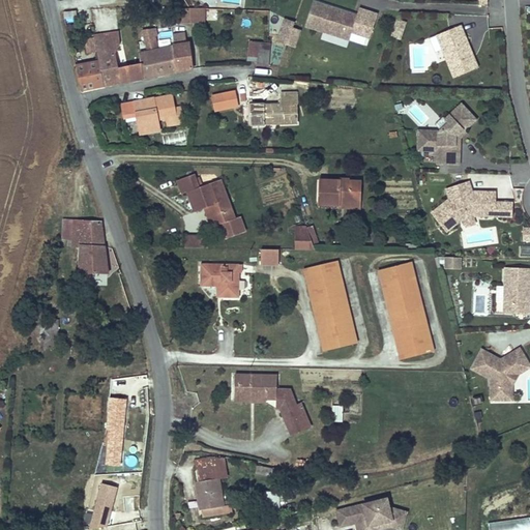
[(360,8),(357,16),(314,0),(304,27),(349,41),(351,35),(369,40),(378,13),(360,8)]
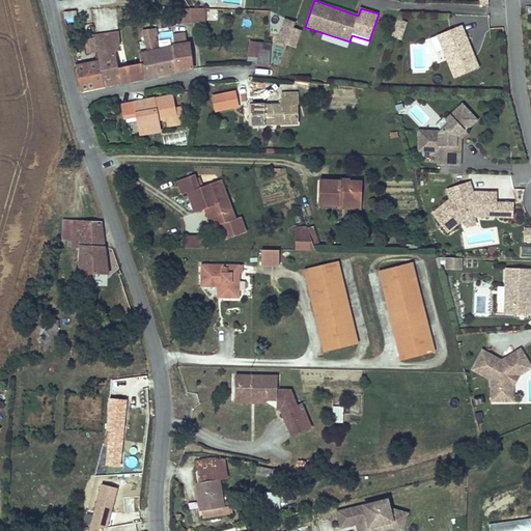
[(190,5),(175,7),(180,22),(192,16),(190,5)]
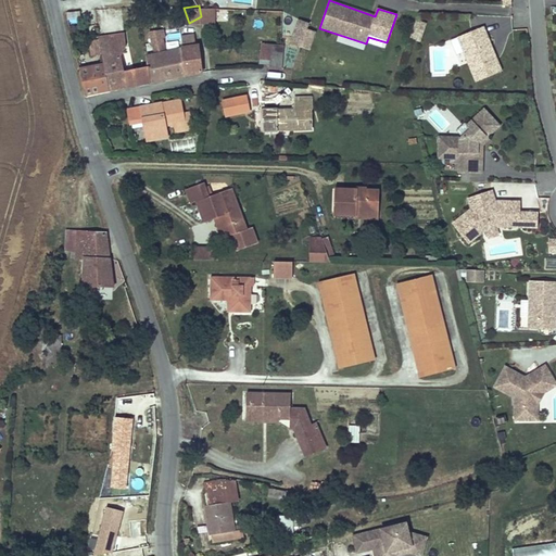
[(204,17),(215,20),(218,8),(202,8),(204,17)]
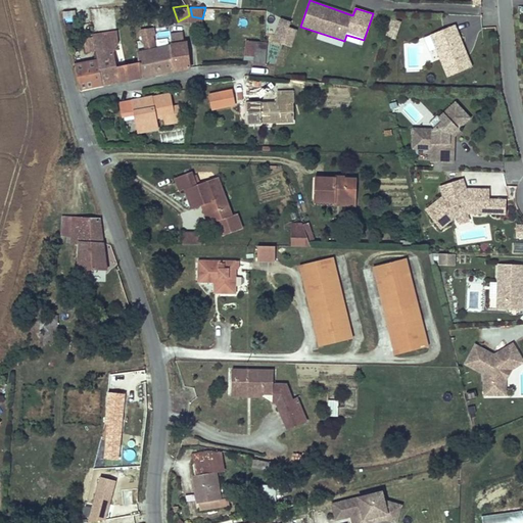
[(297,30),(289,27),(291,21),(279,17),(274,34),(277,35),(274,41),(291,47),(297,30)]
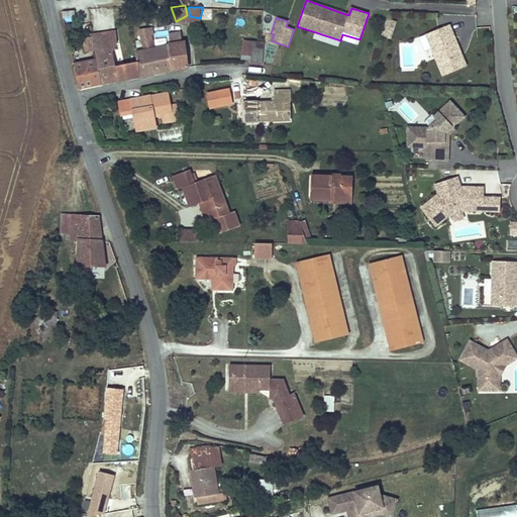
[(385,17),(381,35),(392,38),(396,19),(385,17)]
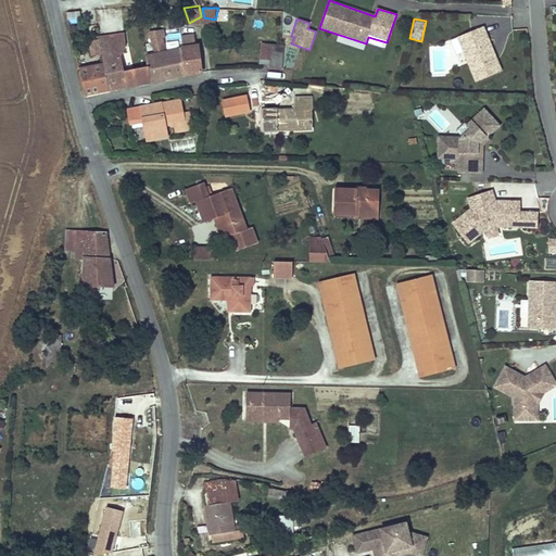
[(484,26),(457,37),(475,81),(503,71),(484,26)]
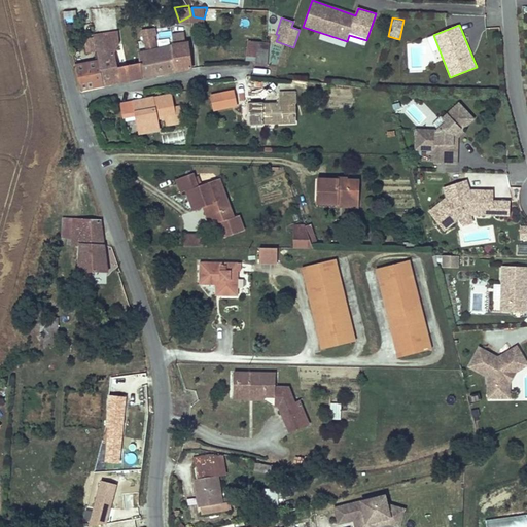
[(145,28),(147,37),(149,48),(157,47),(155,27),(145,28)]
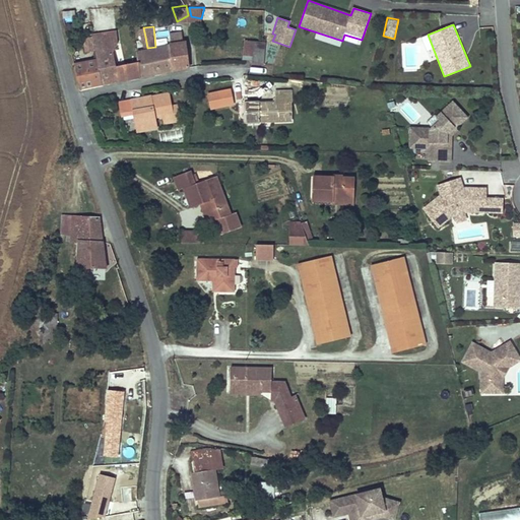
[(98,35),(99,42),(100,49),(101,57),(105,82),(145,75),(142,59),(119,63),(115,42),(121,41),(118,29),(96,33),(98,35)]
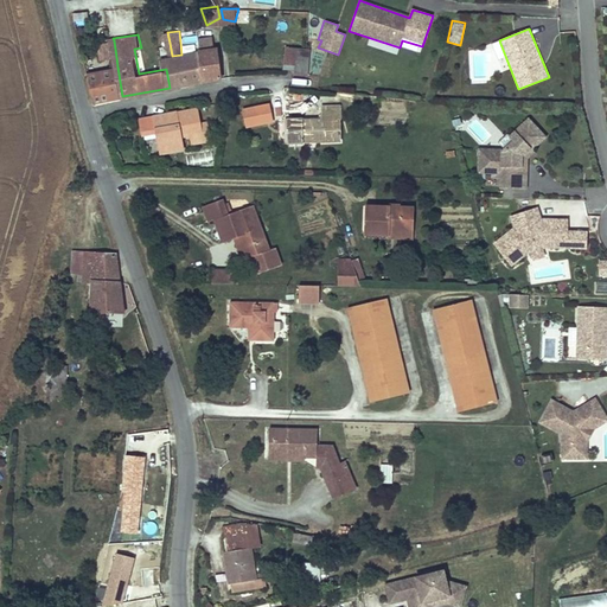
[(115,49),(114,40),(103,42),(104,52),(115,49)]
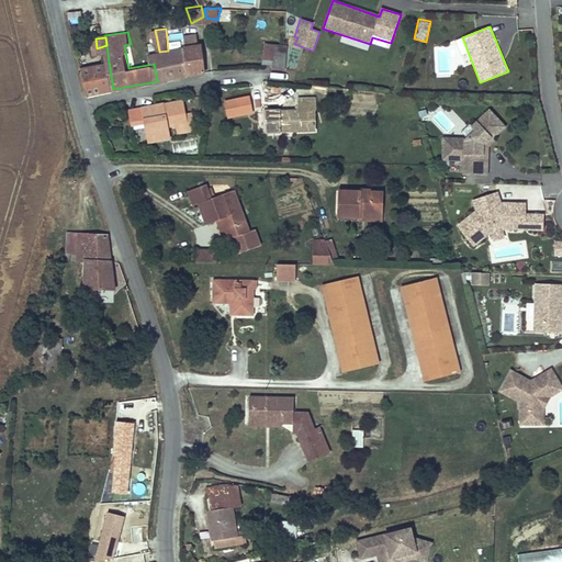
[(263,42),(261,65),(285,67),(288,44),(263,42)]
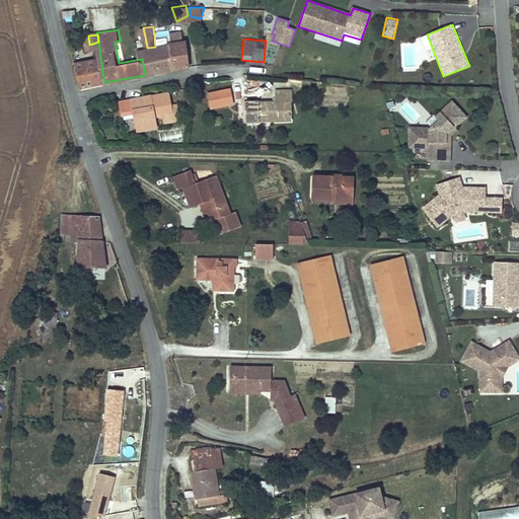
[(174,44),(175,56),(189,54),(188,42),(178,43),(174,44)]
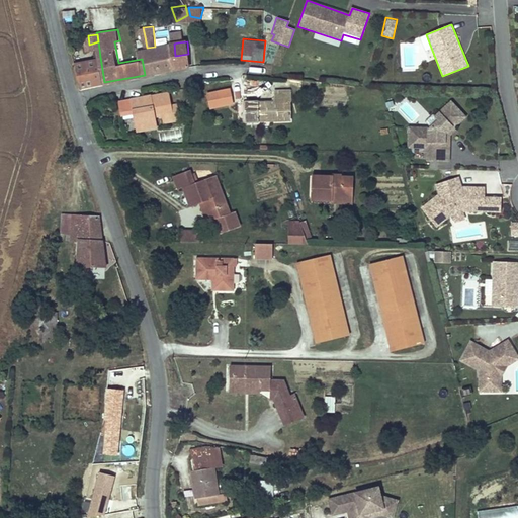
[(174,44),(157,47),(160,72),(177,69),(175,56),(174,44)]
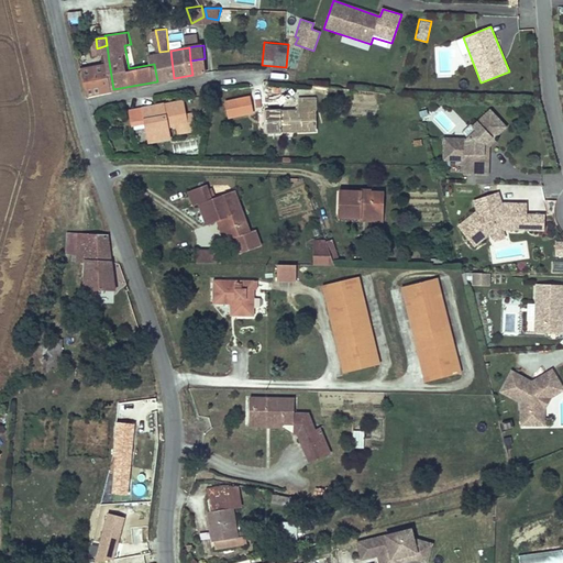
[(168,51),(159,52),(152,53),(154,64),(157,81),(174,78),(170,51),(168,51)]
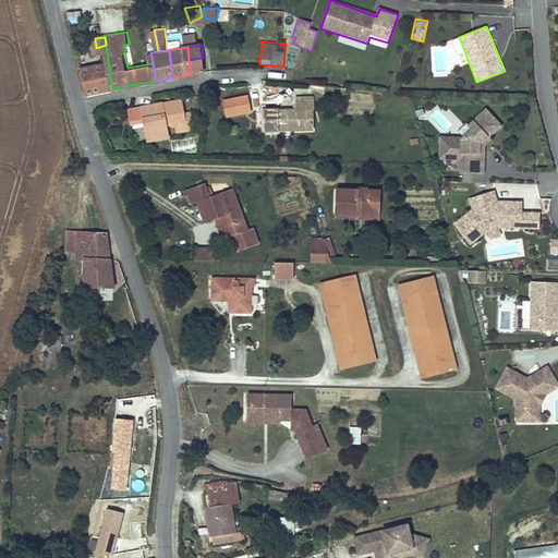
[(205,71),(203,58),(189,60),(191,74),(205,71)]
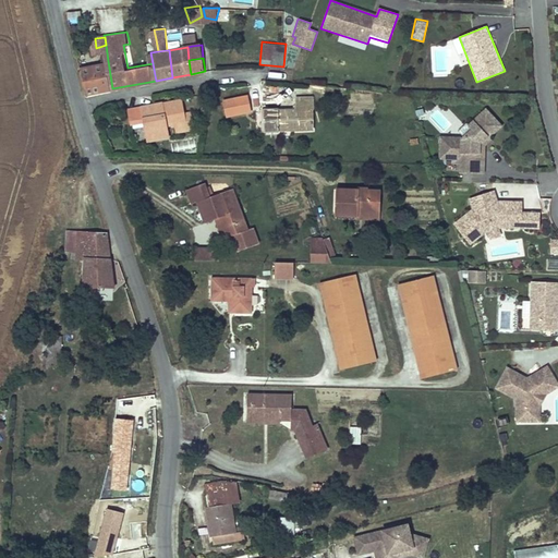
[(82,67),(88,93),(112,88),(108,61),(82,67)]
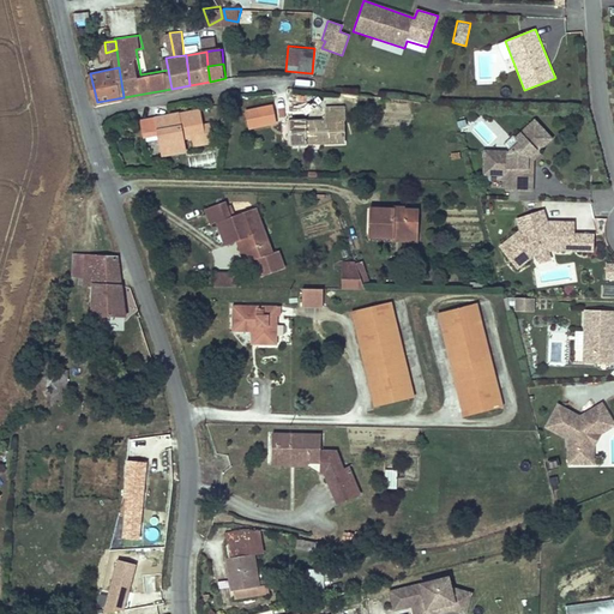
[(250,130),(277,122),(272,102),(244,108),(250,130)]
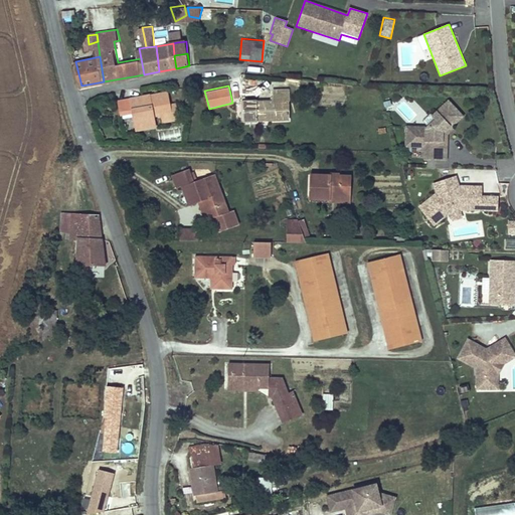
[(289,123),(289,99),(290,99),(290,89),(274,89),(274,103),(246,103),(246,123),(289,123)]
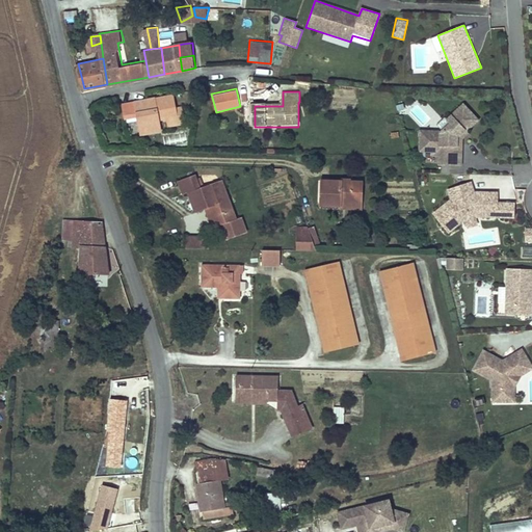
[(185,106),(175,107),(173,95),(124,104),(127,114),(136,112),(141,133),(161,129),(159,118),(167,116),(177,114),(179,123),(187,122),(185,106)]
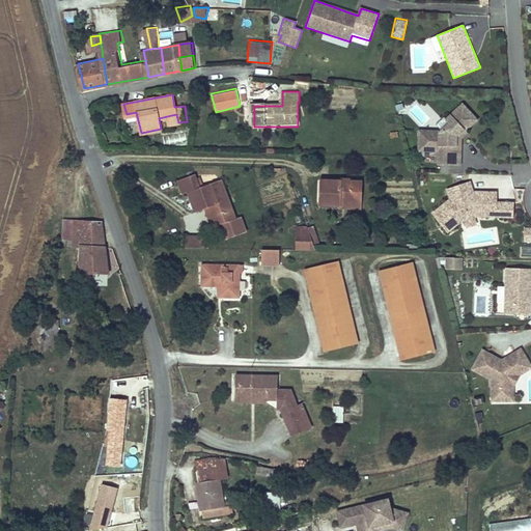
[(463,103),(436,130),(418,130),(417,152),(438,152),(437,164),(460,165),(462,137),(479,118),(463,103)]
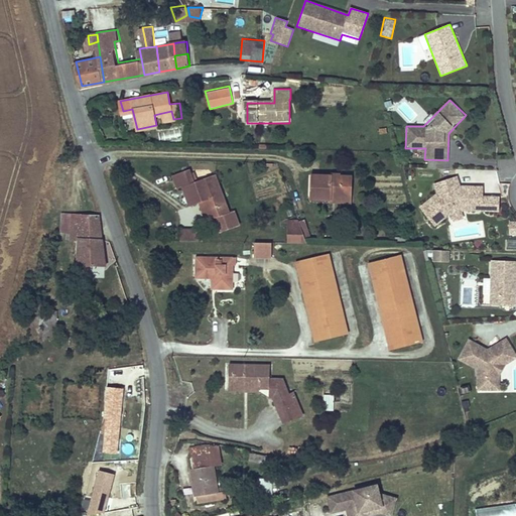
[(162,113),(165,121),(173,119),(171,111),(162,113)]
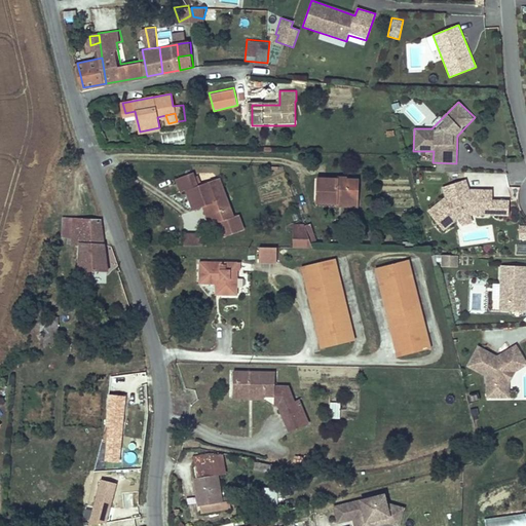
[(209,203),(217,225),(220,224),(225,239),(248,231),(241,216),(237,217),(228,195),(221,198),(215,180),(201,184),(196,171),(180,176),(185,190),(190,189),(196,208),(203,205),(209,203)]
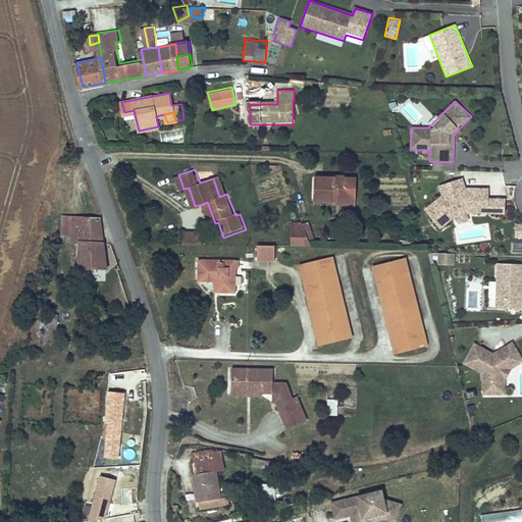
[(337,201),(338,197),(360,197),(360,176),(318,174),(317,200),(337,201)]
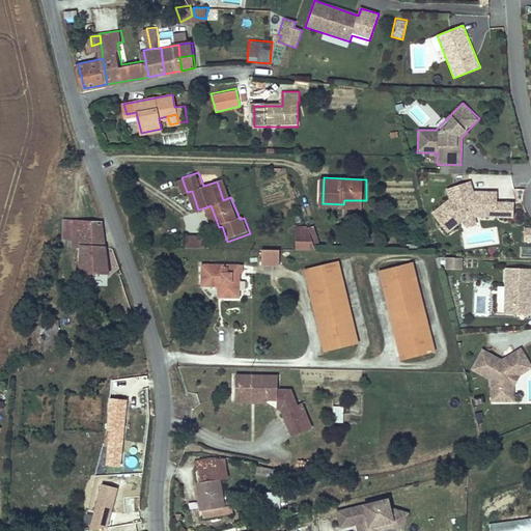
[(455,200),(439,214),(453,232),(466,222),(470,221),(479,218),(483,217),(501,218),(502,204),(502,194),(485,193),(485,196),(480,195),(480,193),(479,193),(476,183),(453,190),(456,200),(455,200)]
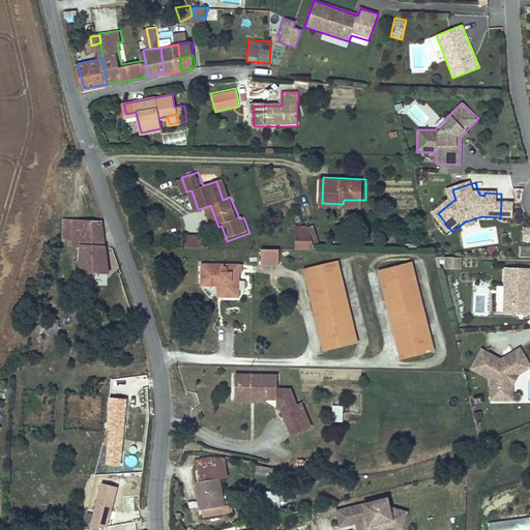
[(365,200),(344,200),(343,204),(344,207),(364,208),(365,200)]
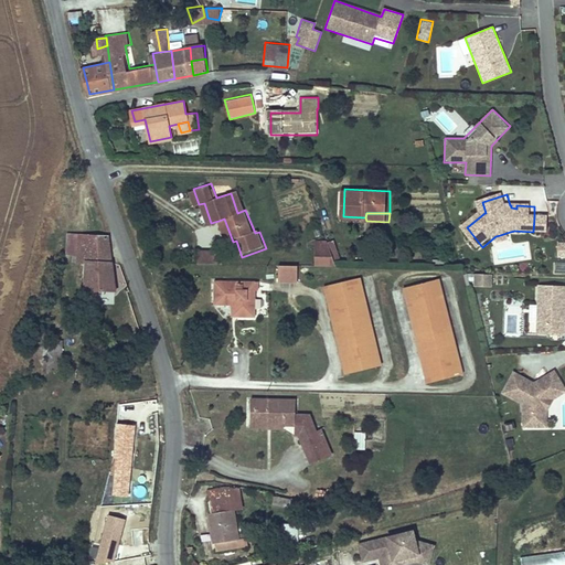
[(552,217),(534,217),(533,232),(552,232),(552,217)]
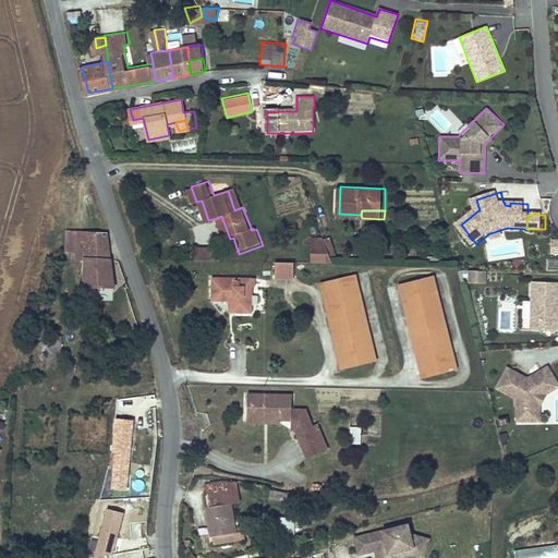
[(216,218),(225,241),(230,239),(221,216),(216,218)]
